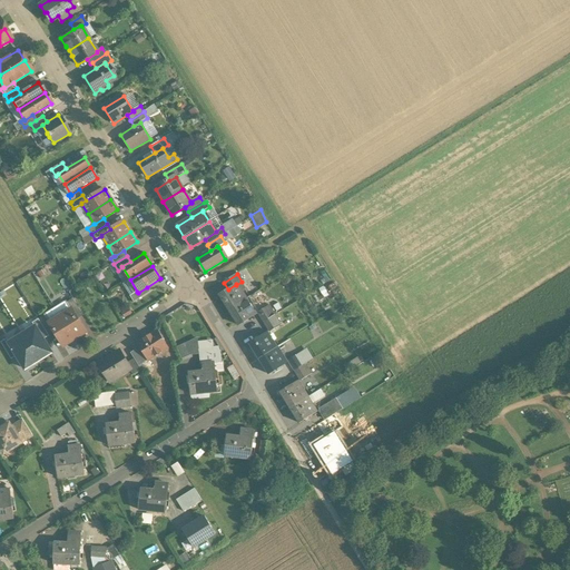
[(228,290),(218,296),(228,311),(246,300),(236,285),(236,284),(228,290)]
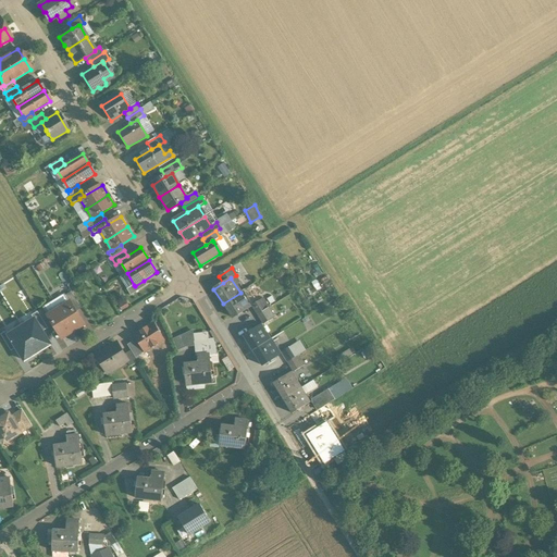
[(144,281),(135,286),(134,285),(127,289),(132,295),(147,285),(144,281)]
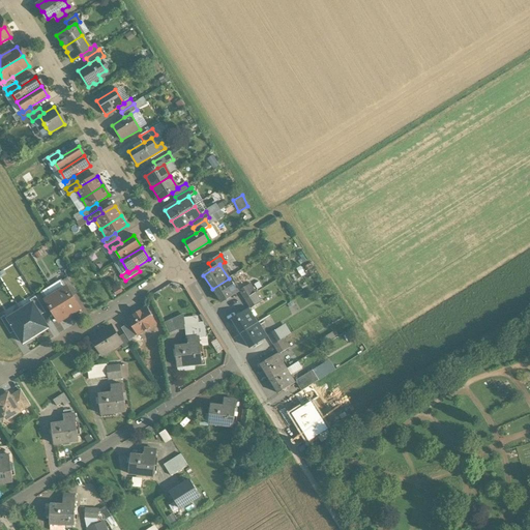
[(78,294),(67,277),(62,282),(66,288),(67,288),(72,296),(78,294)]
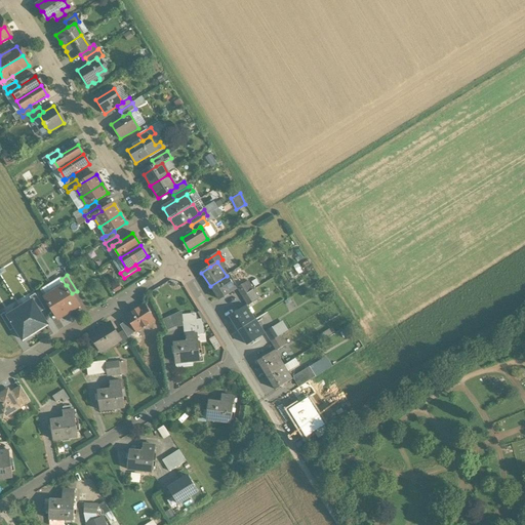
[(227,276),(210,286),(219,300),(236,289),(227,276)]
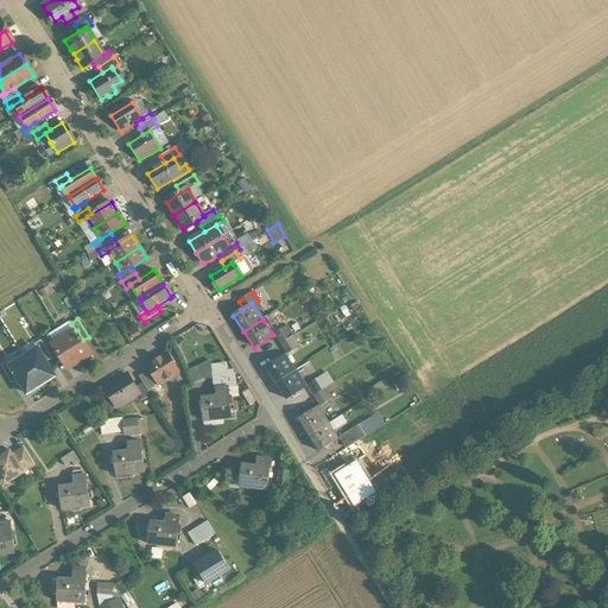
[(287,327),(276,334),(283,343),(293,336),(287,327)]
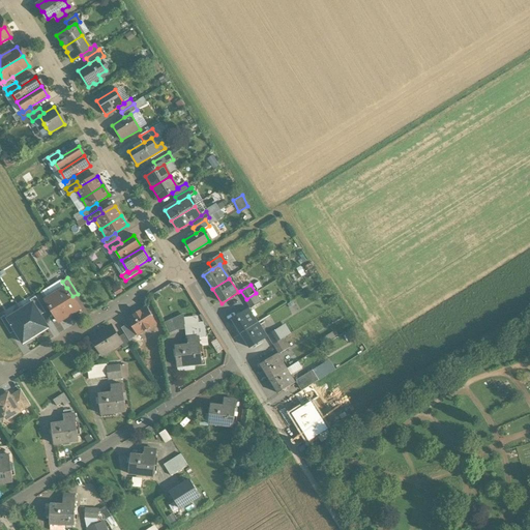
[(66,288),(56,294),(68,315),(80,308),(72,296),(67,288),(66,288)]
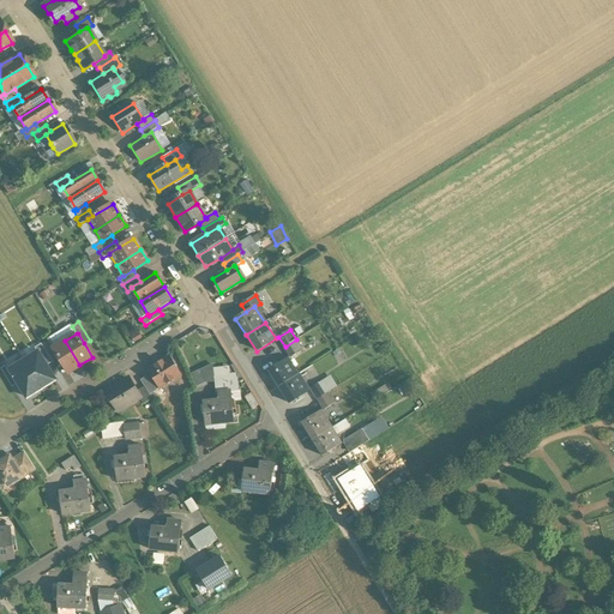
[(296,339),(286,347),(292,357),(302,350),(296,339)]
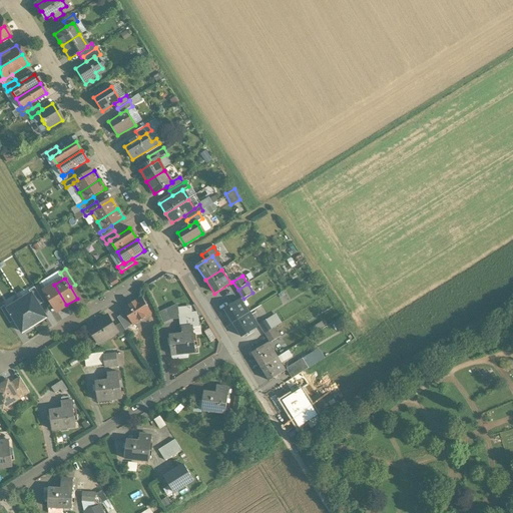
[(49,301),(44,292),(45,291),(41,285),(35,288),(44,303),(44,304),(49,301)]
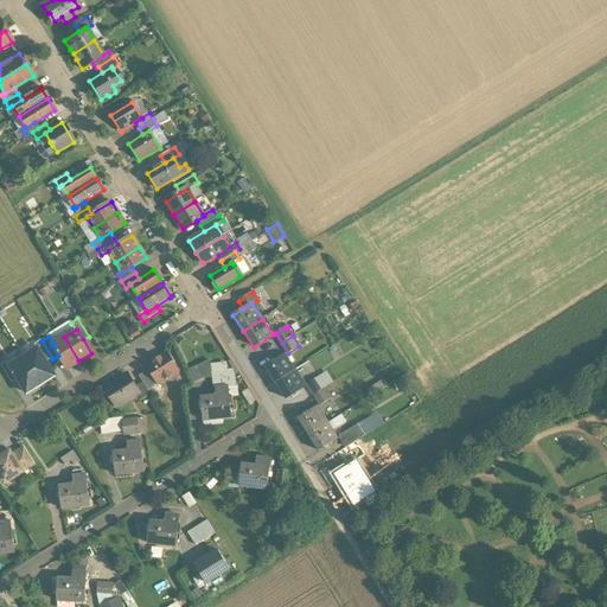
[(53,344),(52,345),(58,356),(66,369),(78,360),(64,337),(53,344)]
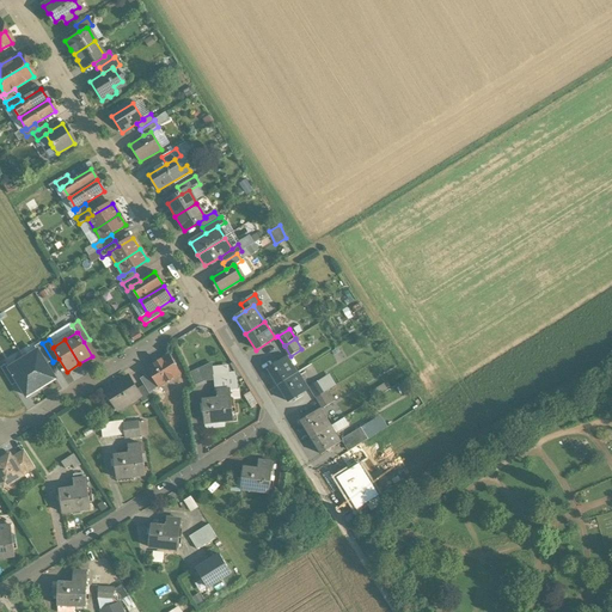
[(37,350),(47,365),(53,361),(42,343),(36,347),(37,350)]
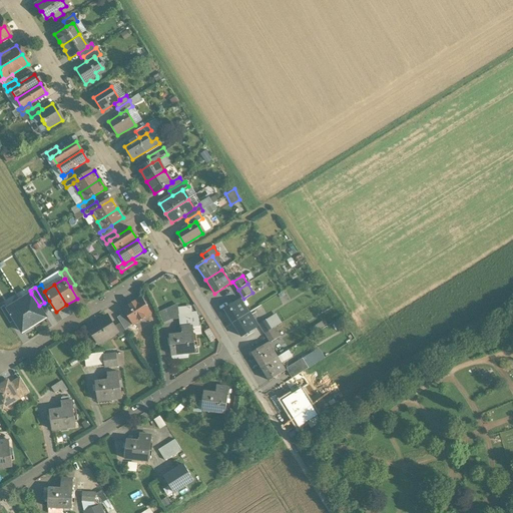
[(19,302),(34,326),(46,318),(39,306),(31,294),(19,302)]
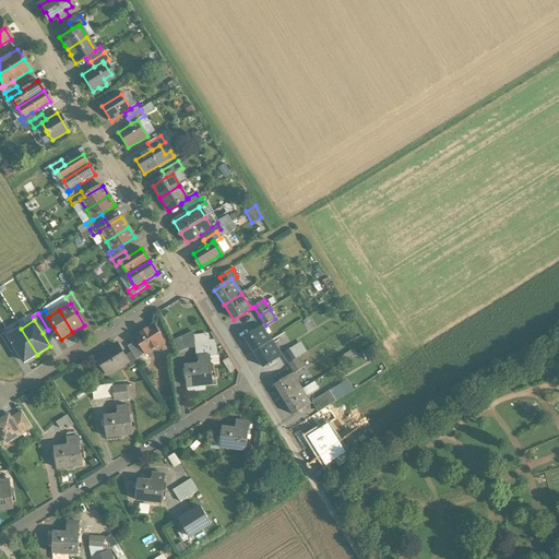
[(154,326),(135,337),(138,341),(145,354),(146,355),(165,343),(154,326)]
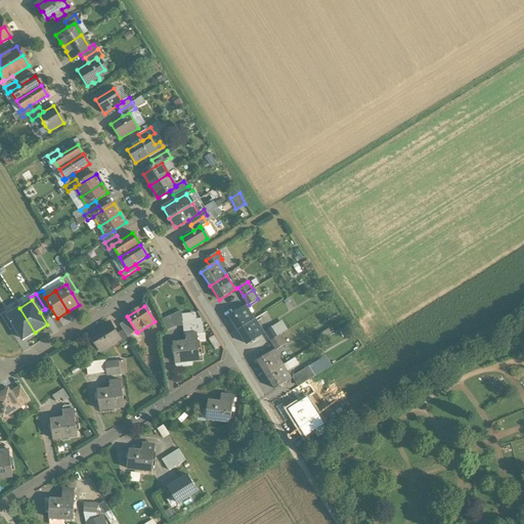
[(246,306),(229,316),(238,330),(254,320),(246,306)]
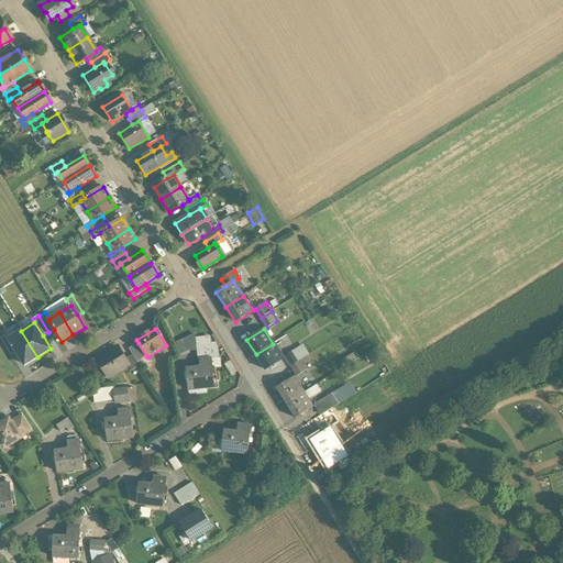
[(17,352),(24,365),(37,357),(21,331),(9,339),(17,352)]
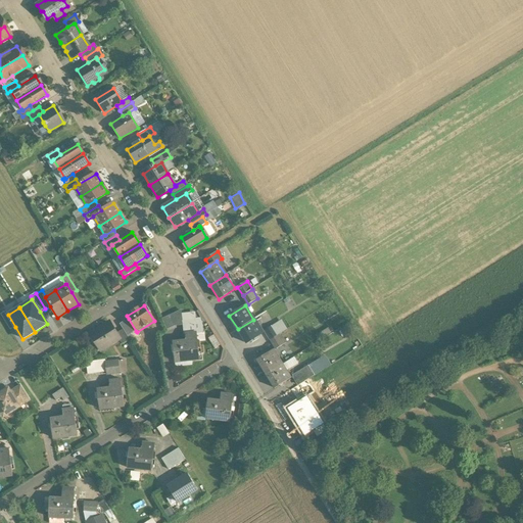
[(161,320),(168,331),(175,327),(185,326),(185,321),(184,313),(184,310),(161,320)]
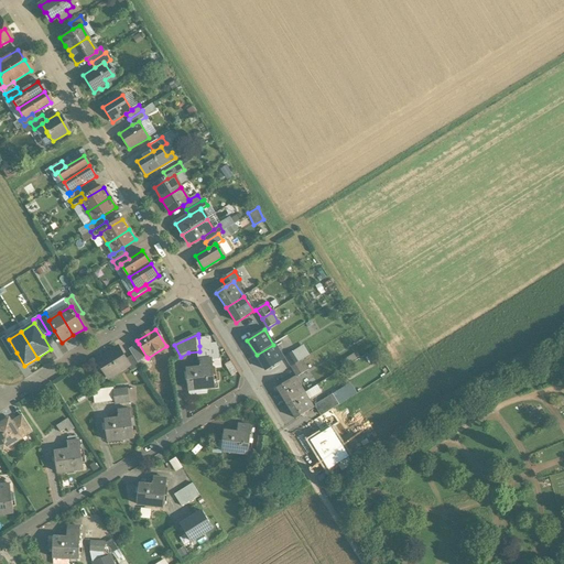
[(11,356),(17,353),(9,339),(7,336),(1,339),(11,356)]
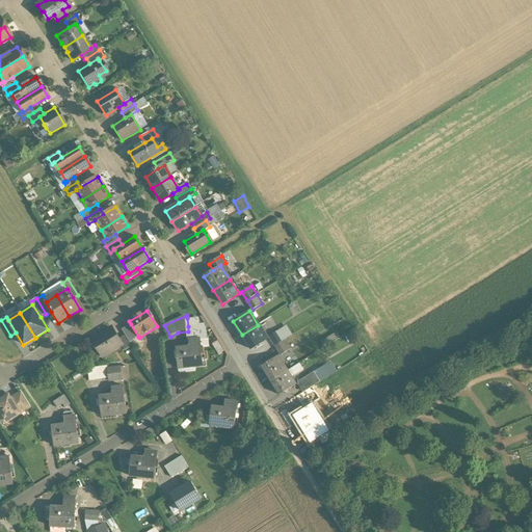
[(187,318),(188,326),(198,325),(198,323),(198,317),(187,318)]
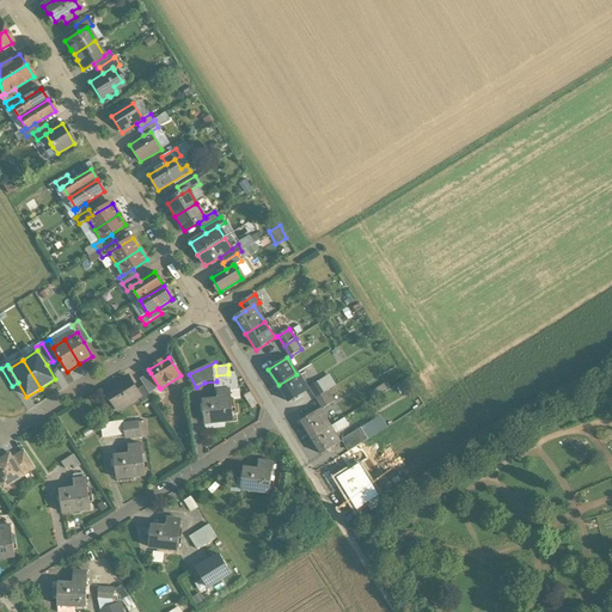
[(236,371),(228,372),(228,374),(230,390),(231,396),(240,396),(238,377),(236,371)]
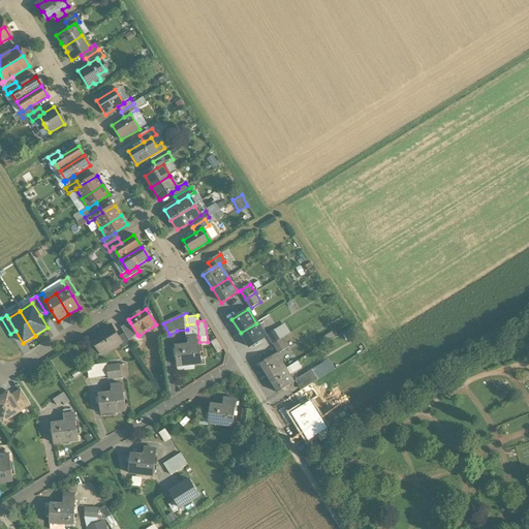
[(137,335),(130,322),(121,329),(124,334),(128,340),(137,335)]
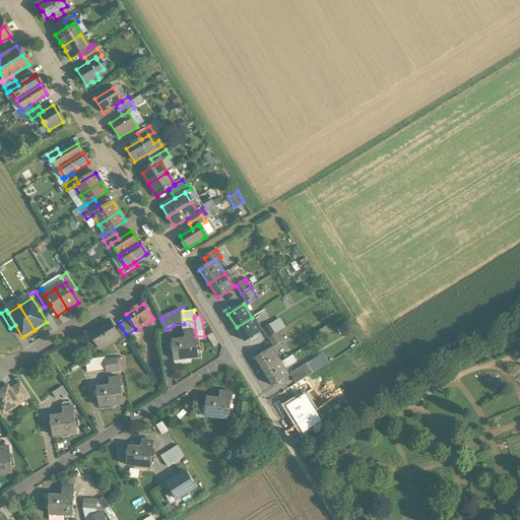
[(194,318),(184,319),(184,324),(185,332),(195,331),(194,318)]
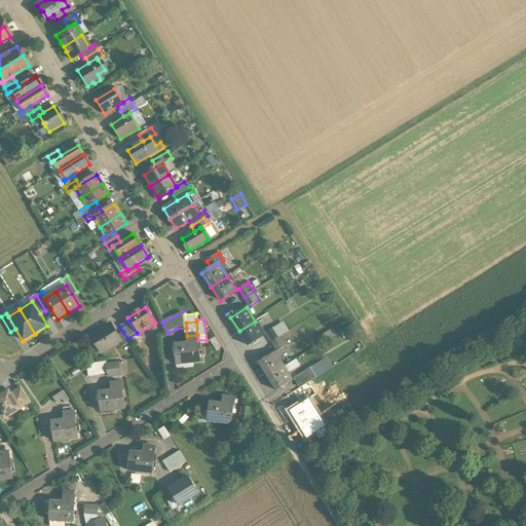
[(255,322),(239,331),(248,345),(264,335),(255,322)]
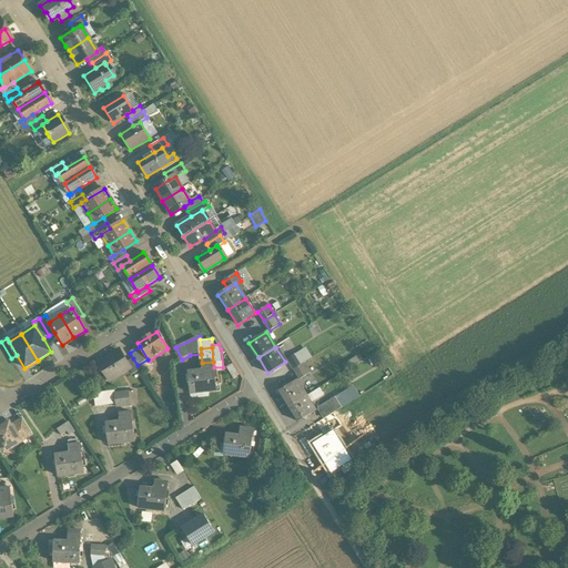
[(119,352),(99,364),(110,381),(129,368),(125,363),(119,352)]
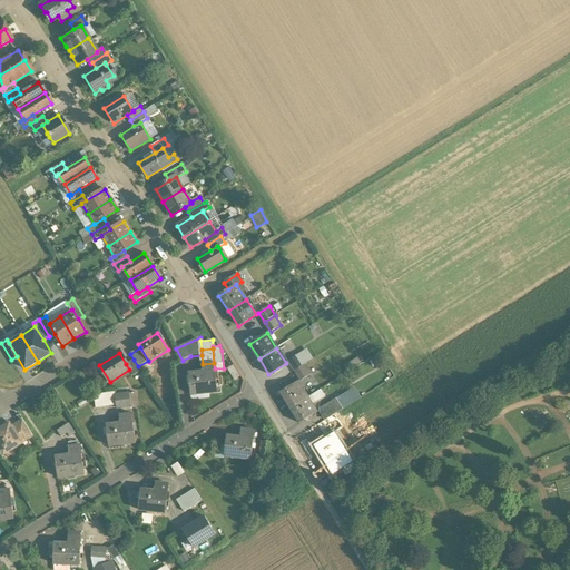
[(300,355),(288,362),(295,371),(305,364),(300,355)]
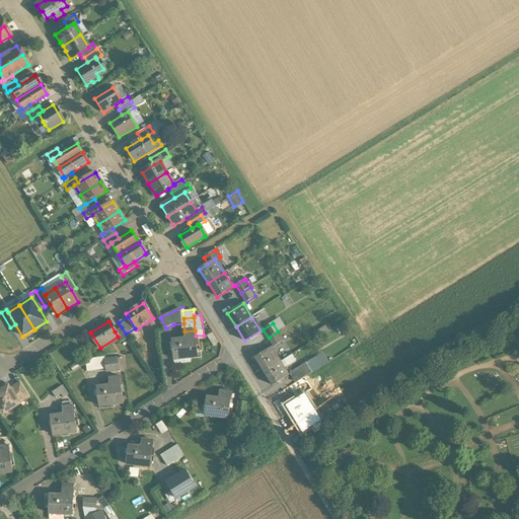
[(122,327),(115,331),(118,337),(121,343),(129,338),(126,334),(122,327)]
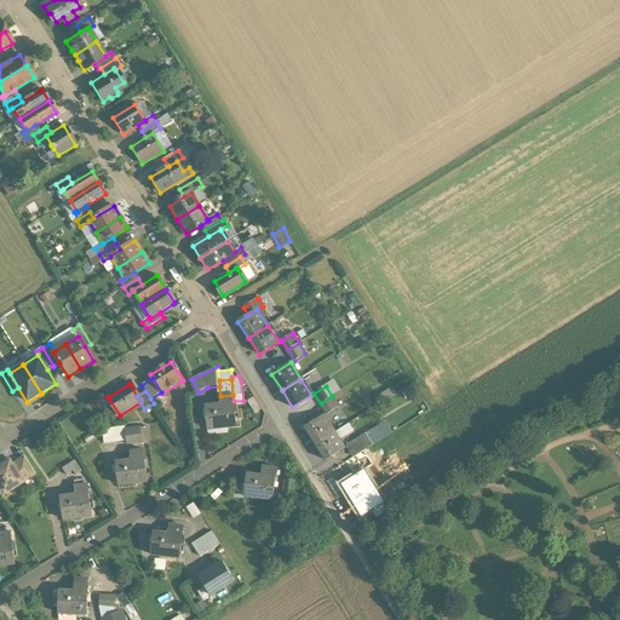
[(233,395),(220,396),(220,403),(206,405),(207,429),(236,426),(234,401),(233,395)]
